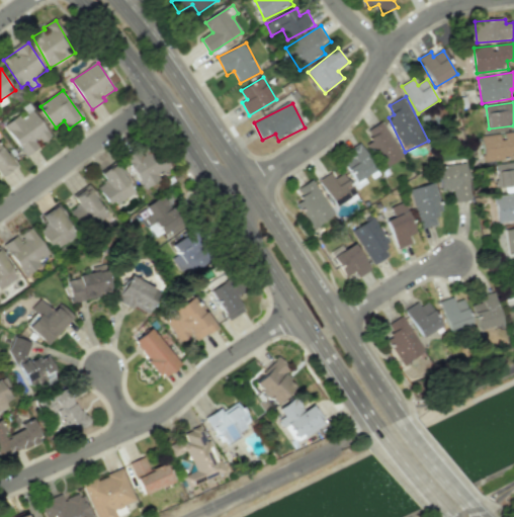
[(41,147),(39,146),(53,136),(31,108),(6,128),(28,157),(41,147)]
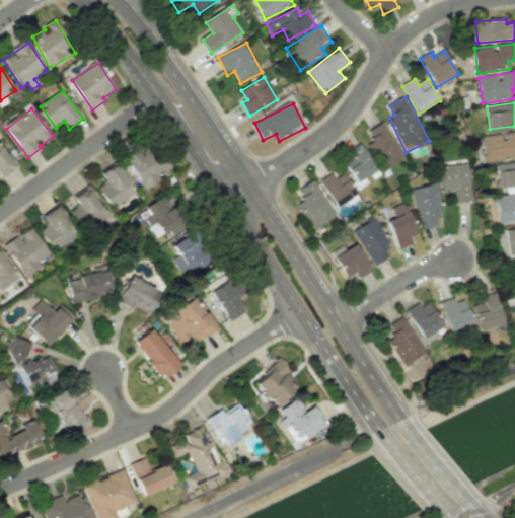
[(370,131),(375,139),(369,143),(386,169),(407,156),(384,122),(370,131)]
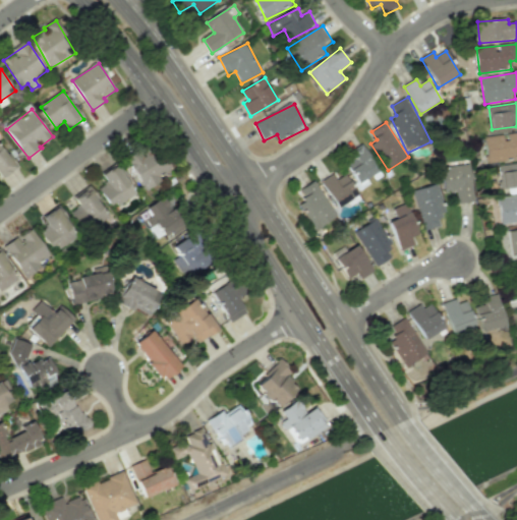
[(516,133),(506,134),(484,137),(489,162),(516,158),(516,133)]
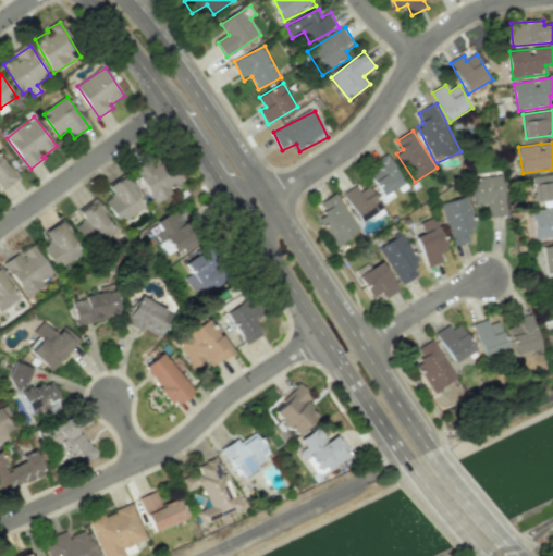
[(17,182),(0,153),(0,187),(2,192),(17,182)]
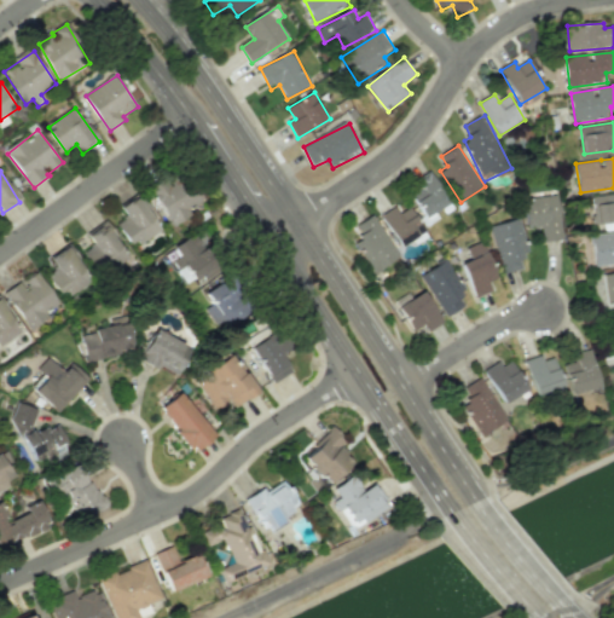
[(429,220),(453,203),(430,172),(417,182),(421,188),(411,194),(429,220)]
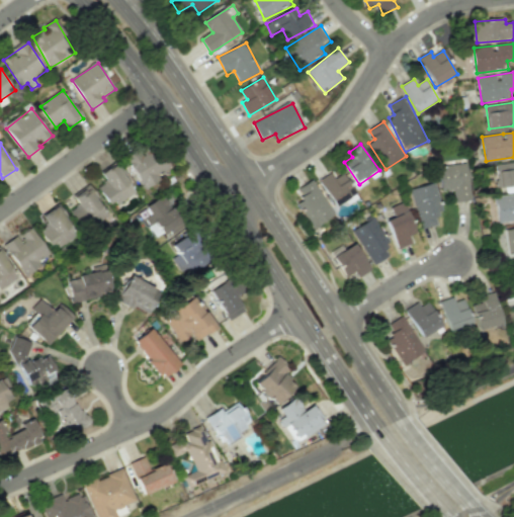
[(163,181),(160,175),(169,171),(158,147),(131,160),(145,190),(163,181)]
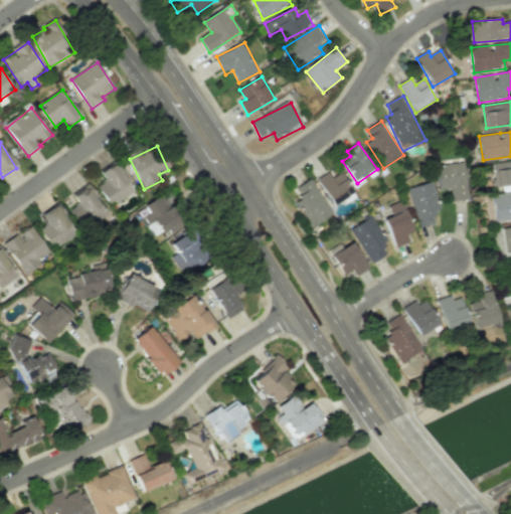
[(510,161),(493,163),(495,185),(510,183),(510,161)]
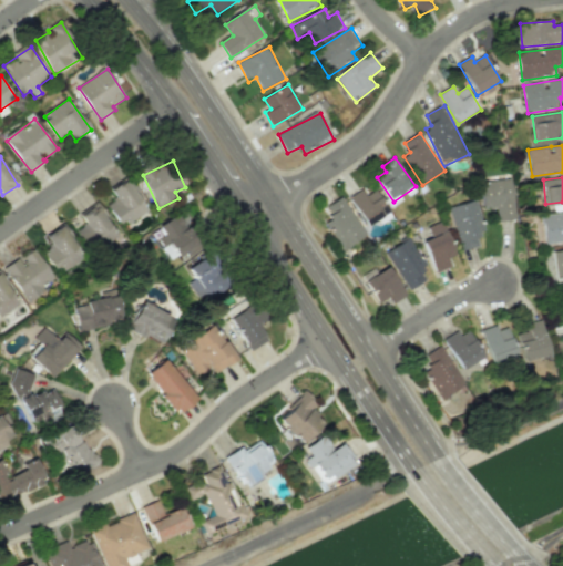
[(112,188),(118,201),(110,204),(121,227),(149,214),(132,179),(112,188)]
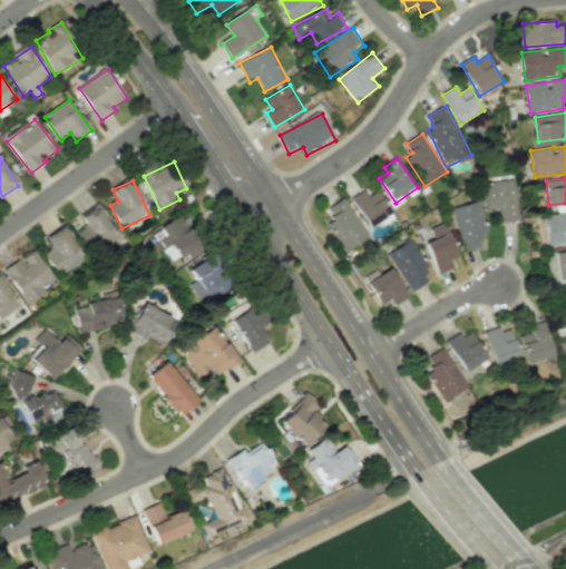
[(516,180),(485,183),(487,212),(497,211),(498,223),(519,222),(516,180)]
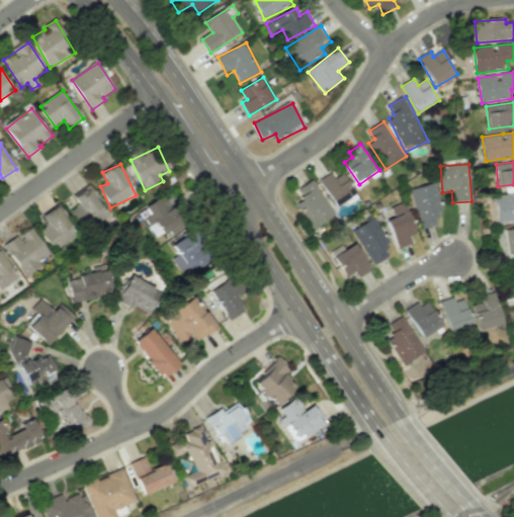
[(344,173),(335,179),(332,173),(320,181),(337,206),(357,193),(344,173)]
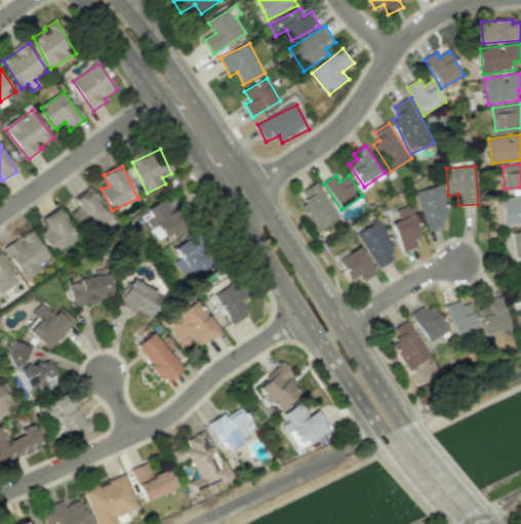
[(303,192),(310,203),(304,207),(319,232),(341,218),(318,183),(303,192)]
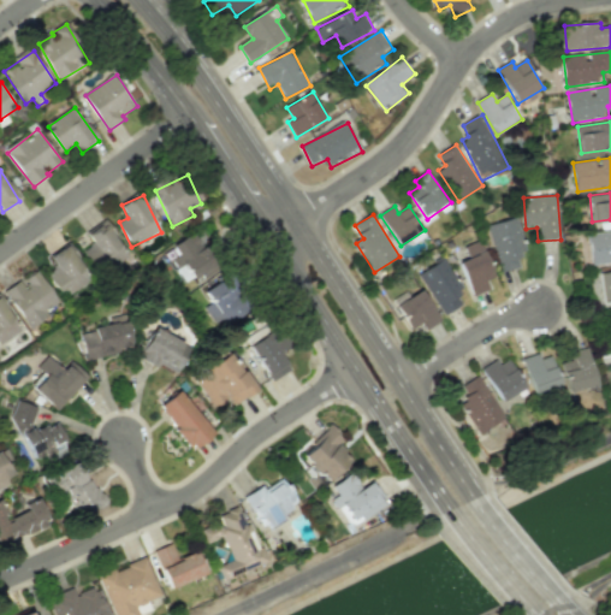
[(502,273),(522,268),(518,256),(528,254),(518,218),(490,225),(502,273)]
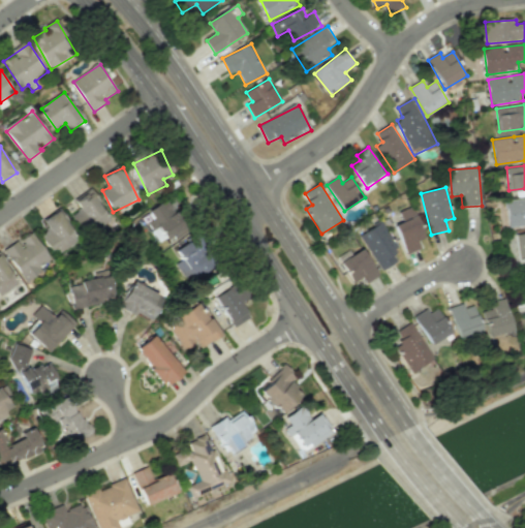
[(113,219),(90,190),(76,202),(82,209),(73,215),(90,237),(113,219)]
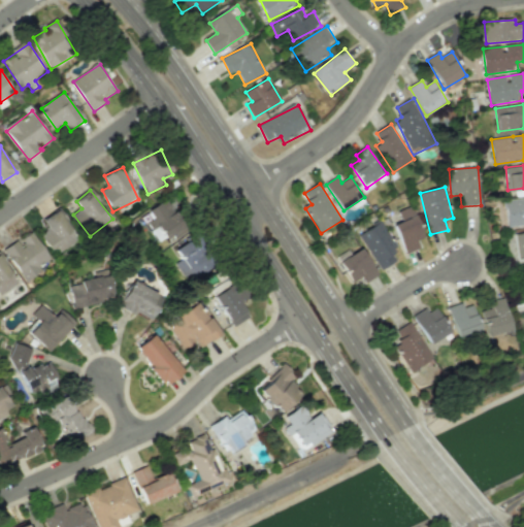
[(154,220),(148,224),(161,243),(186,227),(167,199),(149,211),(154,220)]
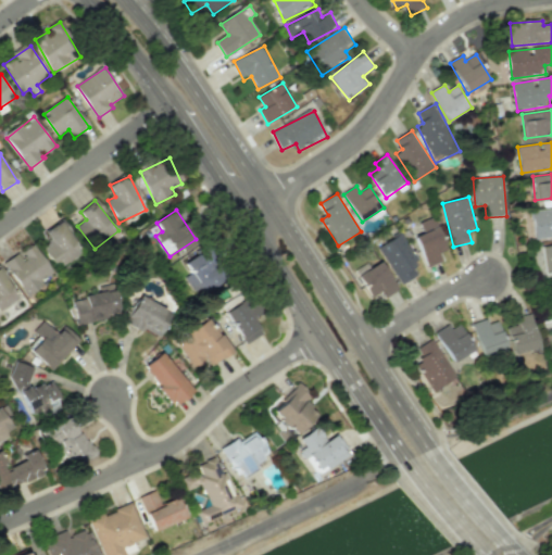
[(551,210),(532,213),(537,241),(551,238),(551,210)]
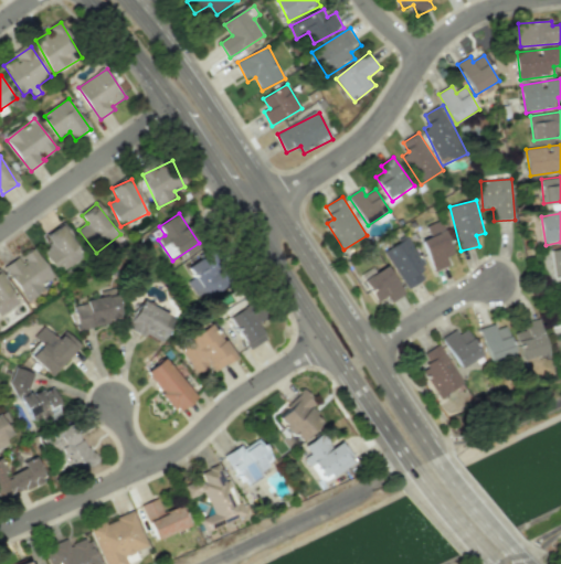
[(434,273),(450,267),(446,257),(455,255),(444,221),(429,226),(432,237),(424,241),(434,273)]
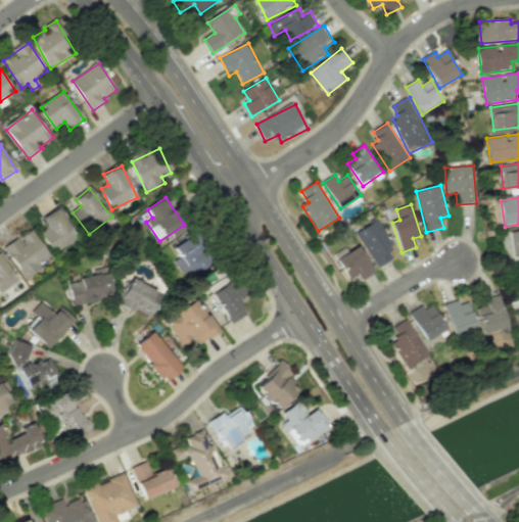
[(80,236),(58,208),(42,222),(47,228),(41,233),(57,254),(80,236)]
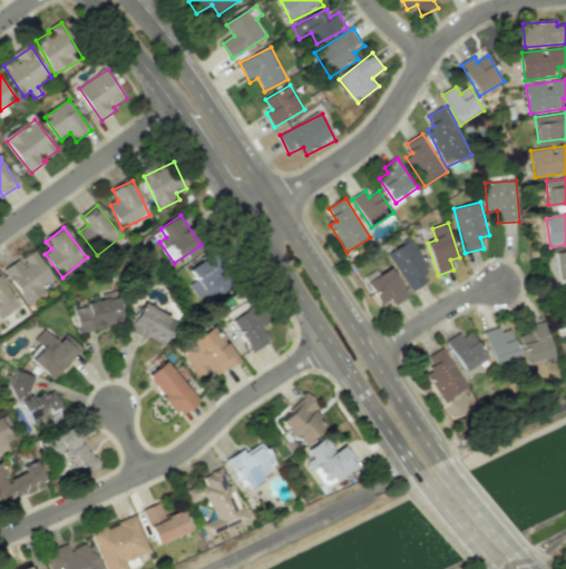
[(432,281),(426,270),(430,266),(415,239),(390,254),(413,293),(432,281)]
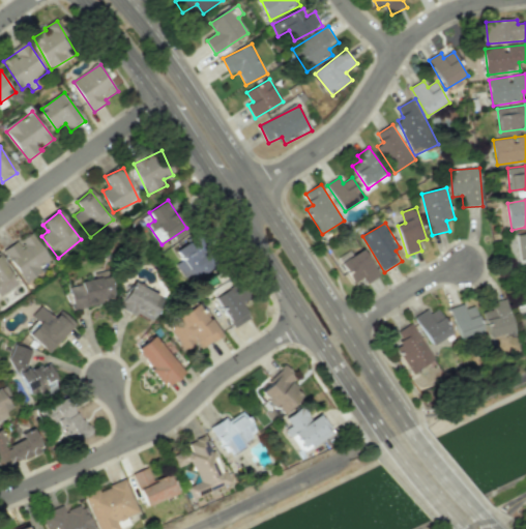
[(28,283),(55,263),(32,233),(6,253),(28,283)]
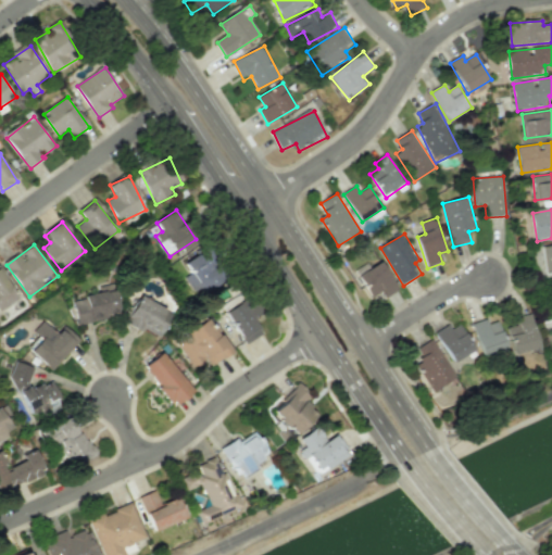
[(196,293),(202,288),(207,294),(228,279),(208,250),(187,265),(193,274),(186,278),(196,293)]
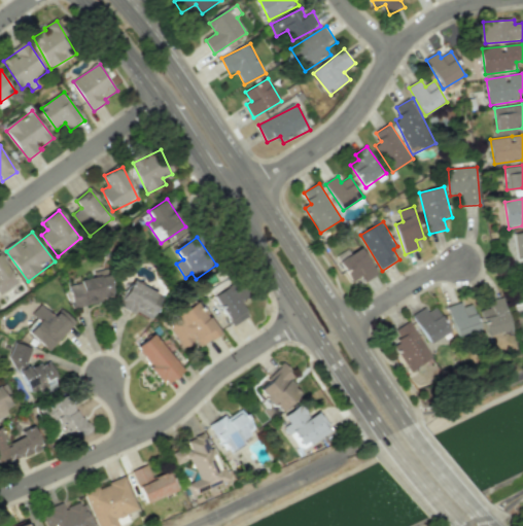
[(368,283),(380,275),(362,248),(342,261),(354,283),(363,277),(368,283)]
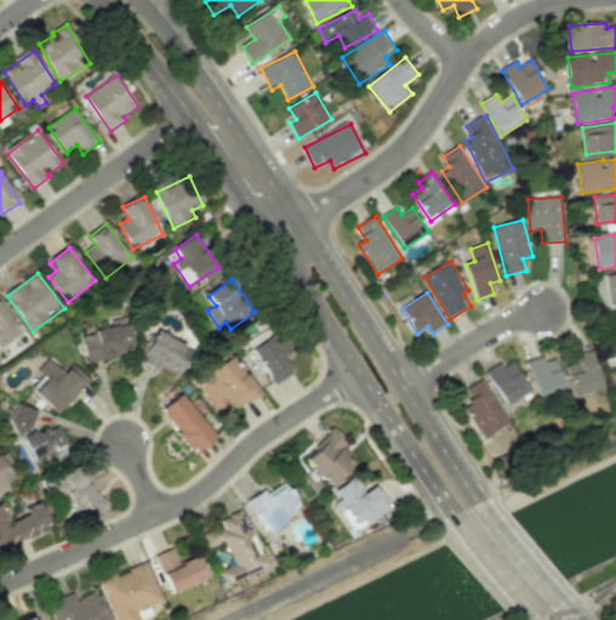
[(0,346),(22,336),(4,300),(0,301),(0,346)]
